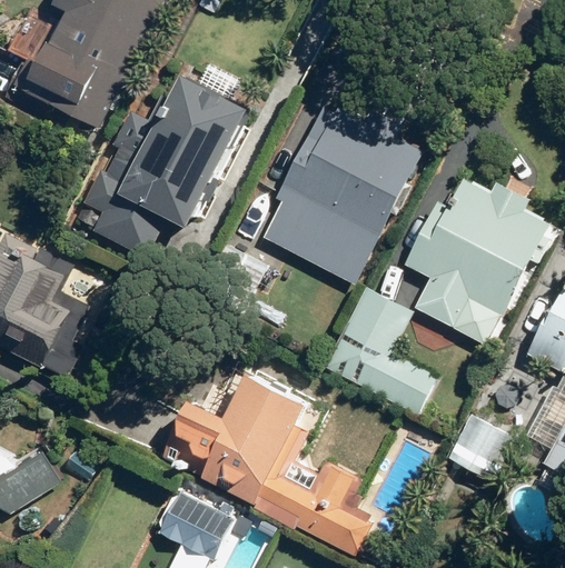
[(53,0),(52,5),(66,12),(39,62),(30,58),(25,67),(21,65),(3,98),(47,120),(56,105),(99,128),(166,0),(53,0)]
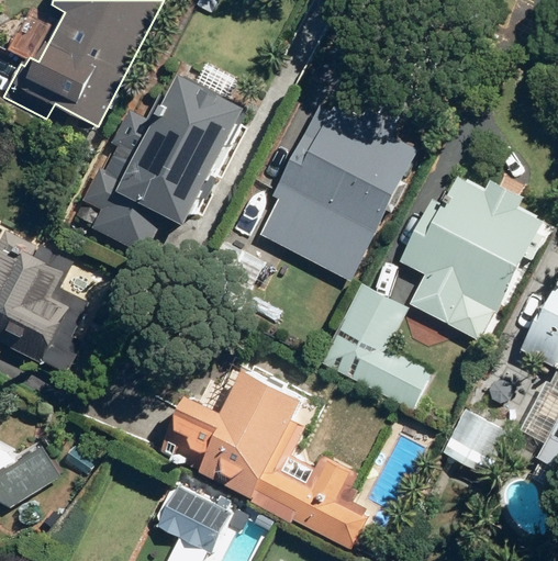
[(19,23),(0,14),(0,48),(6,52),(19,23)]
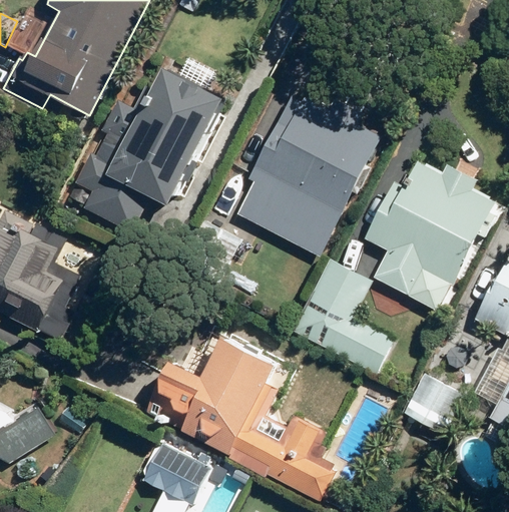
[(151,89),(145,86),(133,108),(118,100),(102,131),(107,134),(95,156),(90,153),(75,182),(92,191),(84,207),(131,232),(151,194),(168,203),(224,97),(164,66),(151,89)]
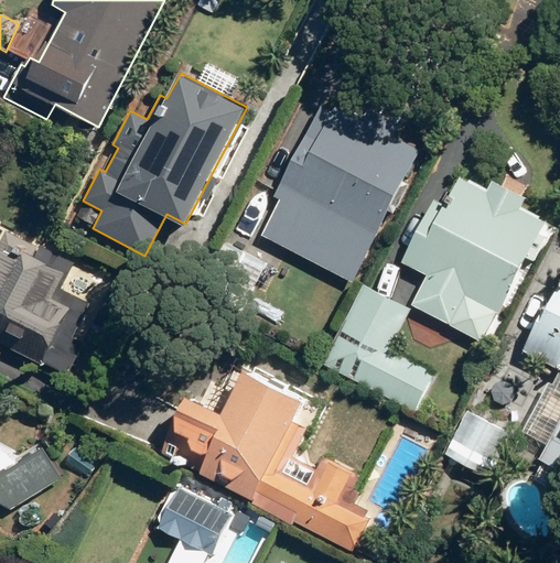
[(331,111),(319,105),(272,194),(279,197),(260,236),(353,282),(419,151),(395,138),(401,126),(340,95),(331,111)]
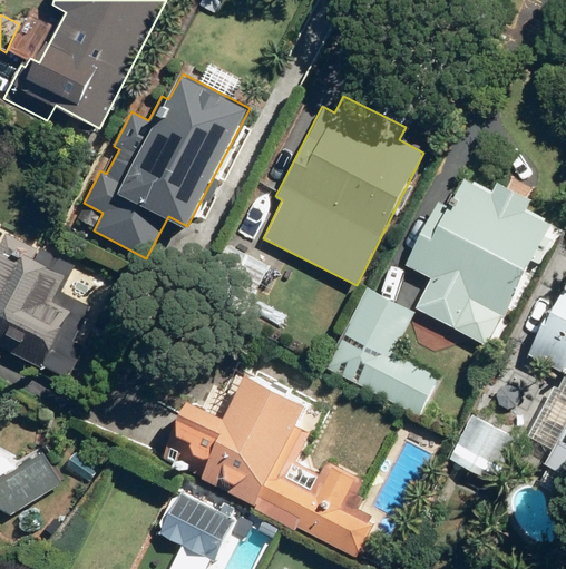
[(449,207),(438,202),(405,265),(430,278),(415,308),(486,345),(549,224),(525,211),(532,199),(498,182),(491,194),(465,179),(449,207)]
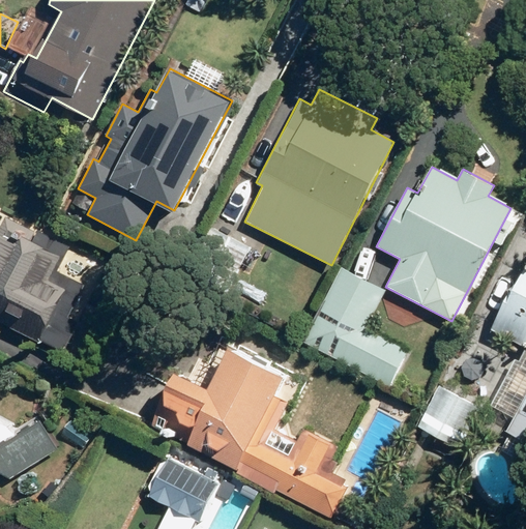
[(34,238),(6,225),(0,236),(0,323),(60,353),(76,321),(68,318),(84,285),(56,271),(68,246),(38,231),(34,238)]
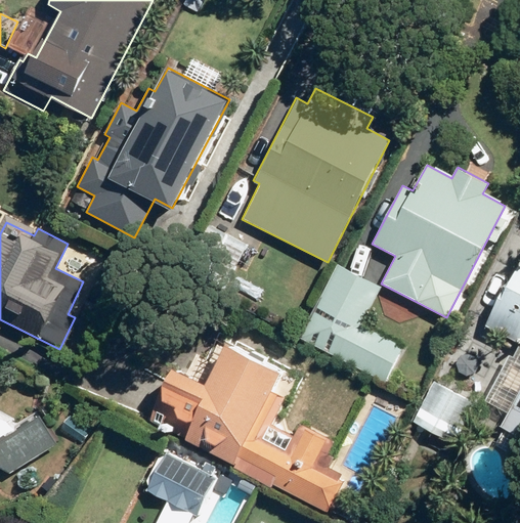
[(246,243),(207,223),(181,271),(220,292),(246,243)]
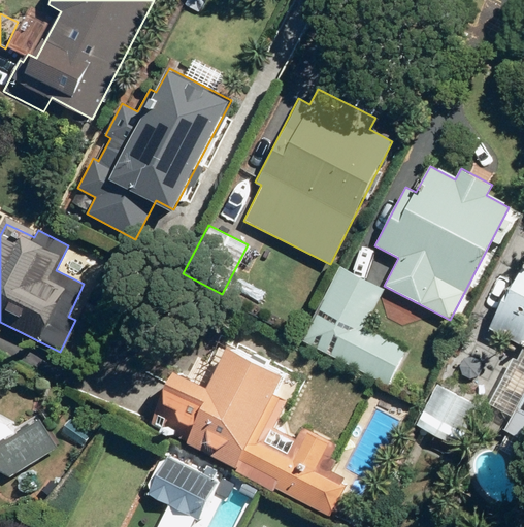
[(523,263),(489,330),(523,347),(523,388),(512,413),(523,418),(523,263)]
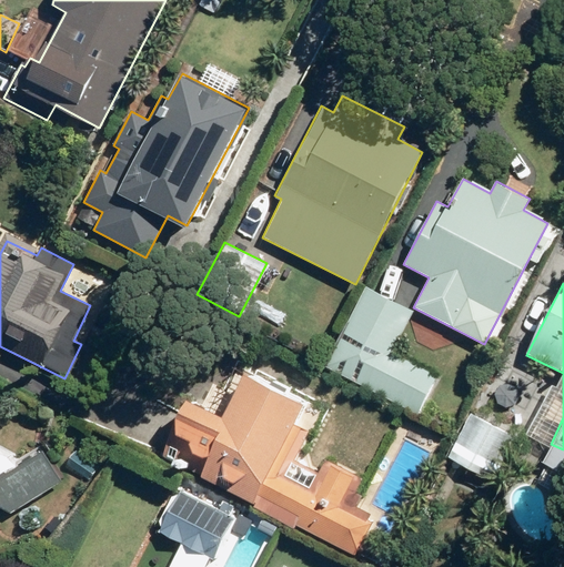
[(411,311),(365,286),(323,367),(415,414),(435,375),(390,351),(411,311)]
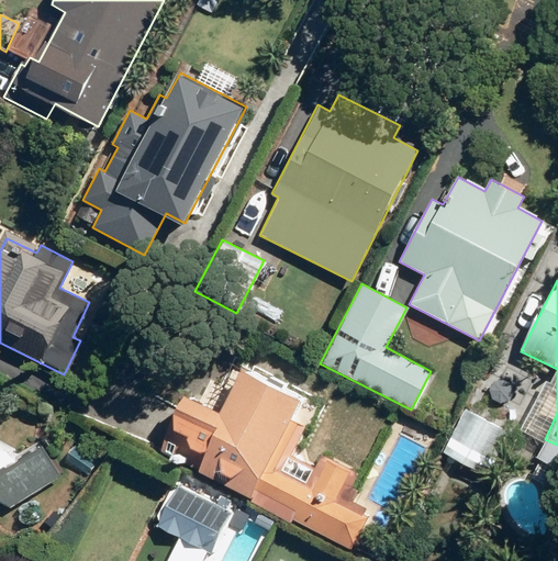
[(303,400),(244,369),(222,412),(188,393),(158,450),(345,548),(369,502),(275,452),(303,400)]
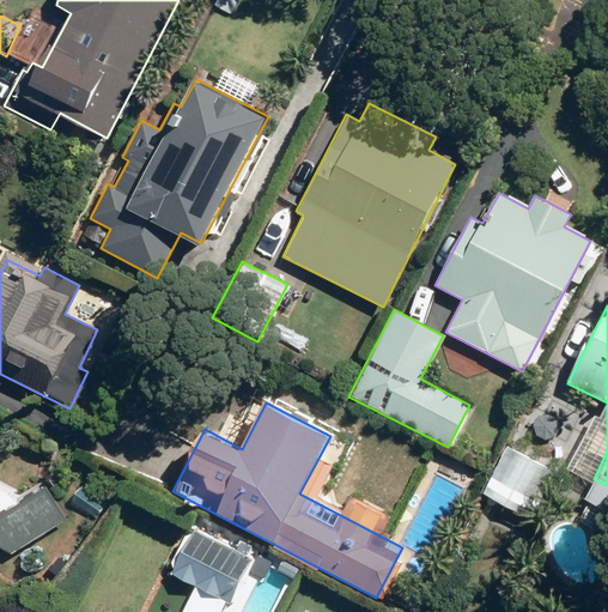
[(553,471),(505,447),(481,494),(529,517),(553,471)]
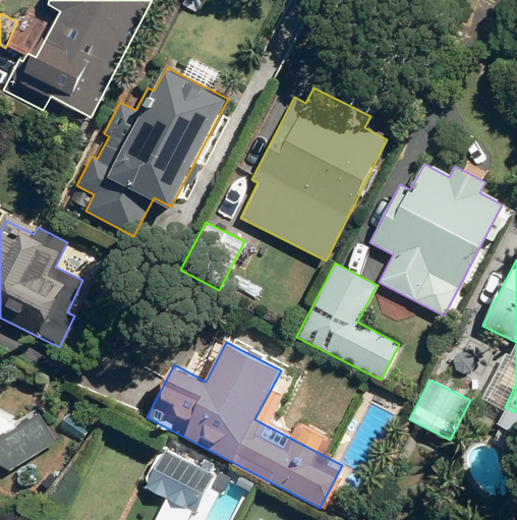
[(90,428),(67,411),(57,424),(80,442),(90,428)]
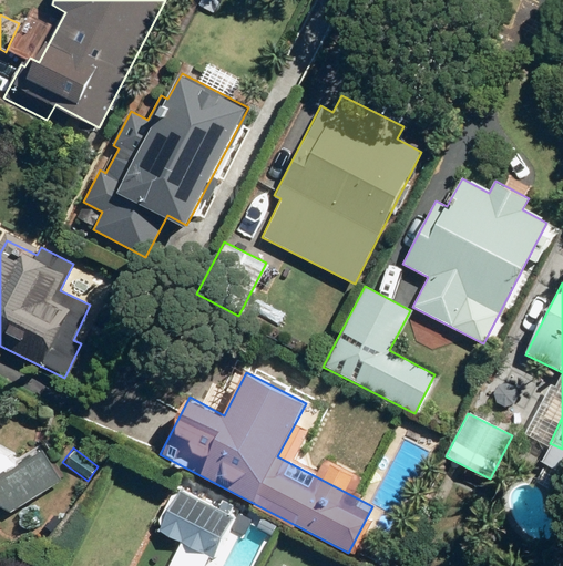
[(0,507),(10,514),(64,480),(43,451),(0,477),(0,507)]
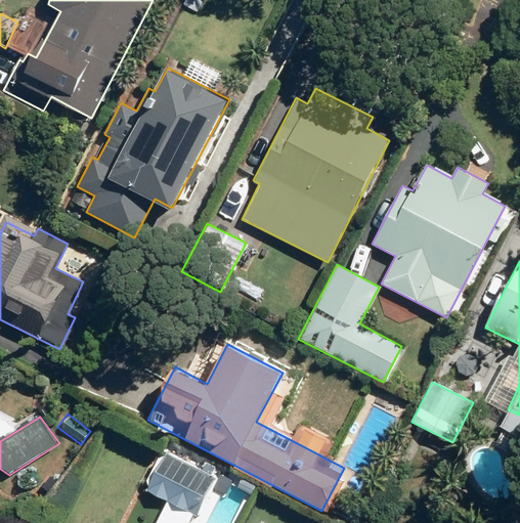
[(215,477),(166,451),(145,490),(196,516),(215,477)]
